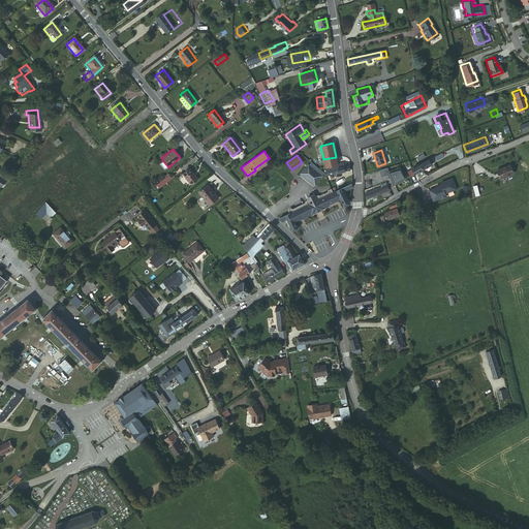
[(323,159),(325,166),(337,163),(336,157),(323,159)]
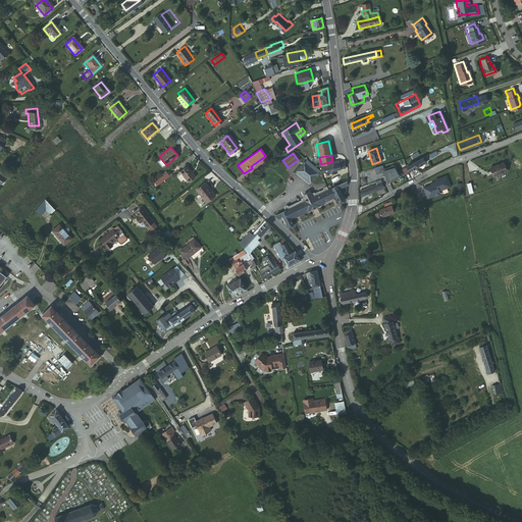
[(414,162),(417,167),(425,163),(424,161),(428,159),(427,156),(423,159),(422,158),(414,162)]
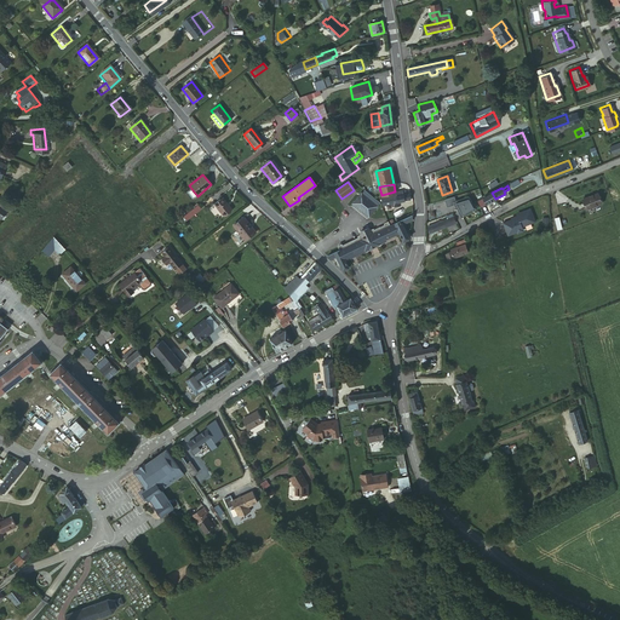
[(366,190),(362,194),(378,206),(380,204),(366,190)]
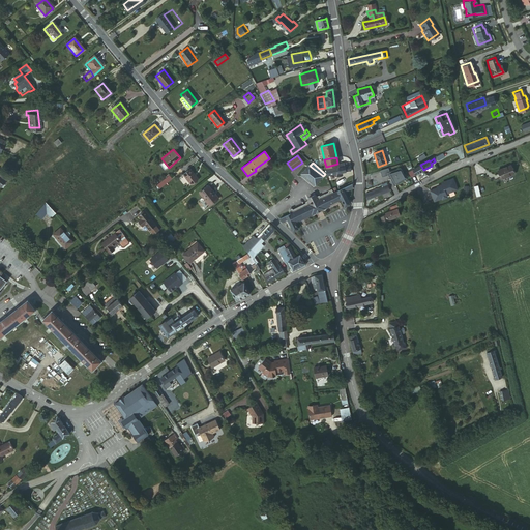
[(324,168),(326,175),(327,175),(336,173),(335,168),(347,166),(347,163),(337,164),(326,167),(324,168)]
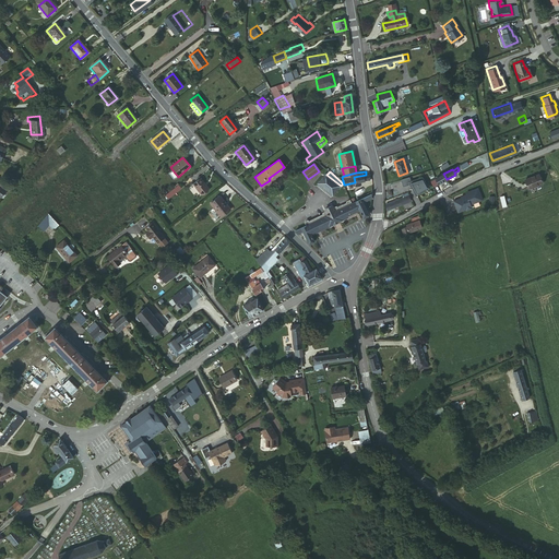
[(333,195),(341,187),(341,186),(326,175),(326,174),(319,183),(333,195)]
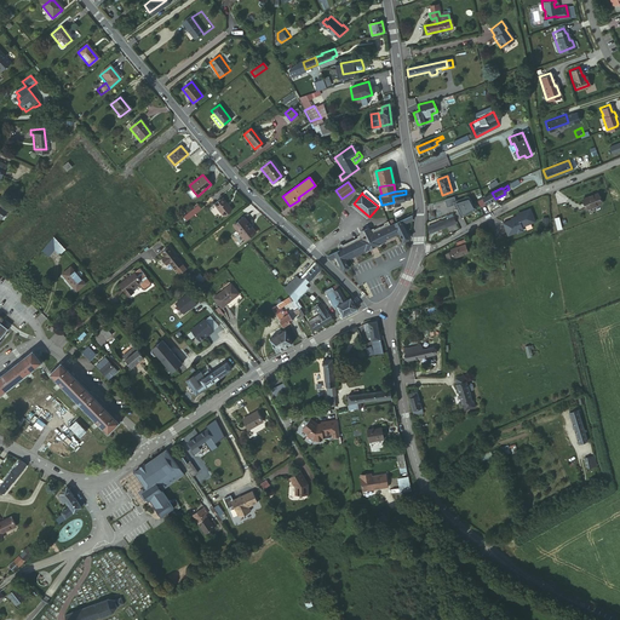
[(486,204),(495,199),(492,193),(482,197),(486,204)]
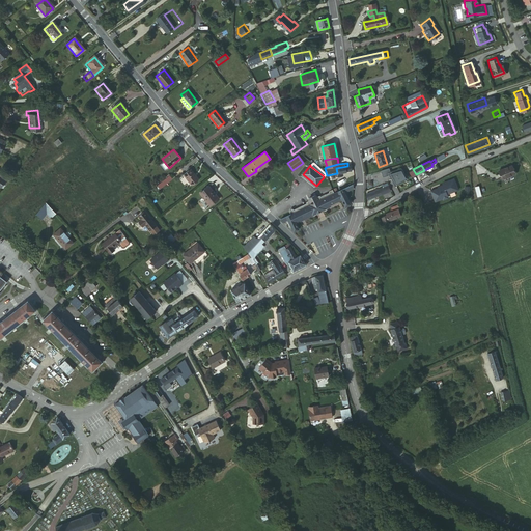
[(515,172),(512,165),(500,169),(503,177),(515,172)]
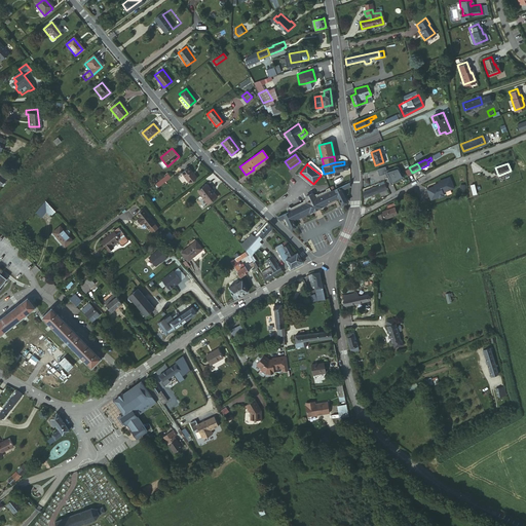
[(188,166),(182,172),(189,181),(195,176),(188,166)]
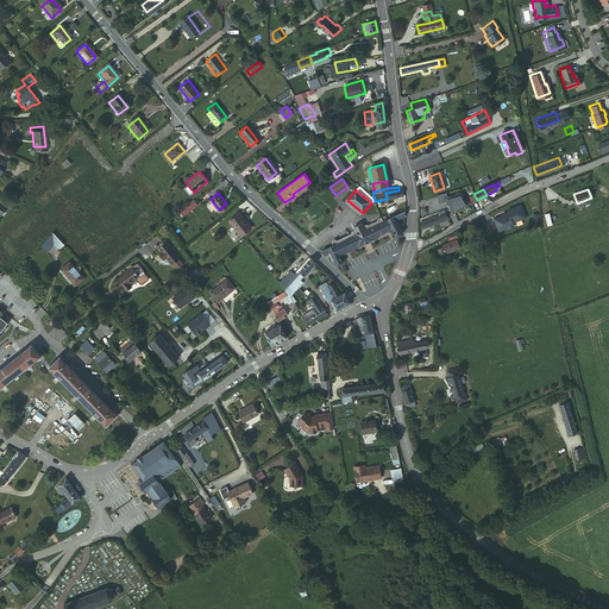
[(460,194),(446,202),(452,214),(468,207),(460,194)]
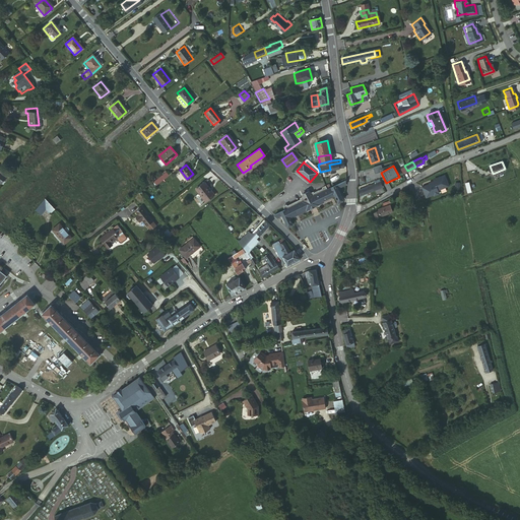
[(440,190),(451,186),(446,175),(438,179),(439,180),(430,184),(431,186),(424,189),(428,199),(435,195),(437,196),(440,195),(441,193),(440,190)]
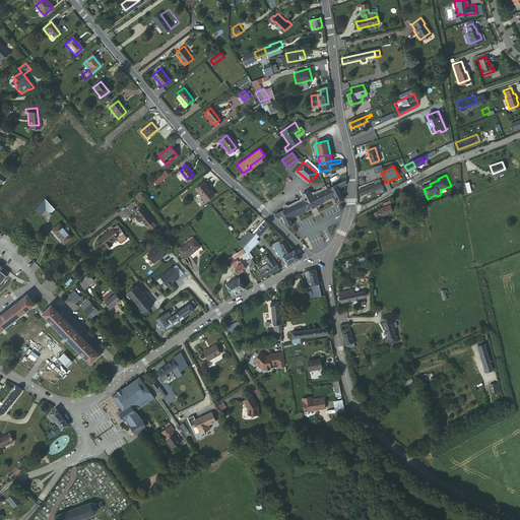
[(288,226),(294,224),(289,217),(306,209),(307,211),(324,202),(324,201),(335,195),(337,199),(339,203),(344,200),(338,188),(346,184),(344,181),(327,189),(285,209),(275,214),(277,217),(282,215),(288,226)]
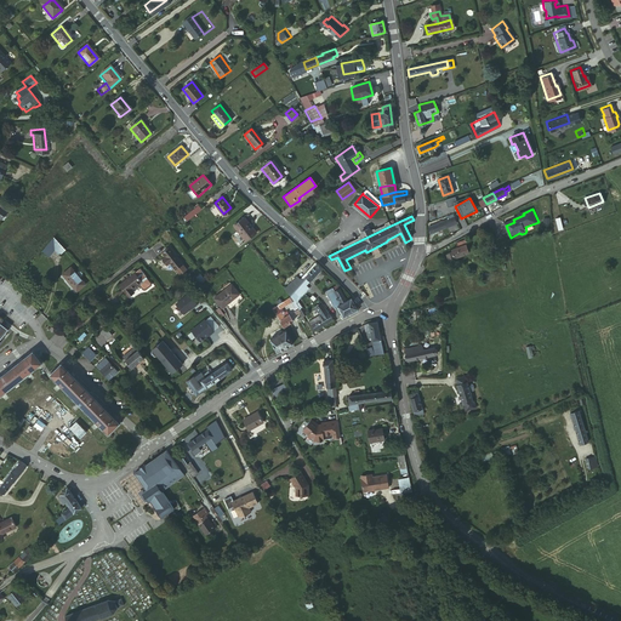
[(453,216),(443,220),(443,221),(445,227),(456,222),(453,216)]
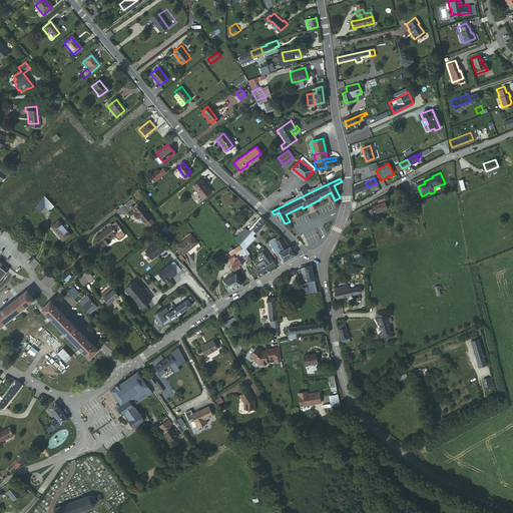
[(211,191),(205,183),(201,179),(192,186),(202,198),(211,191)]
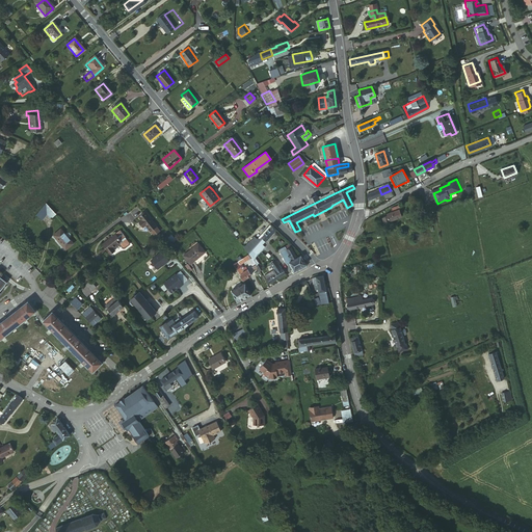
[(381,194),(379,189),(367,194),(369,200),(381,194)]
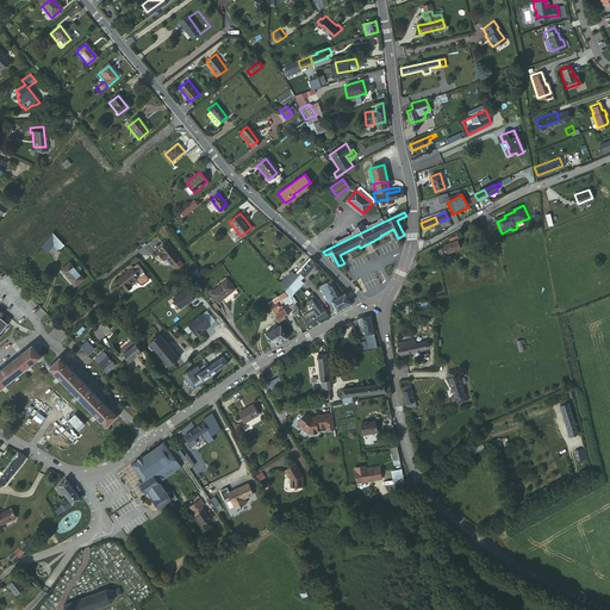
[(335,246),(384,222),(383,218),(379,221),(380,222),(368,226),(368,225),(365,226),(363,224),(355,229),(356,231),(353,232),(354,234),(338,242),(337,241),(334,243),(335,246)]
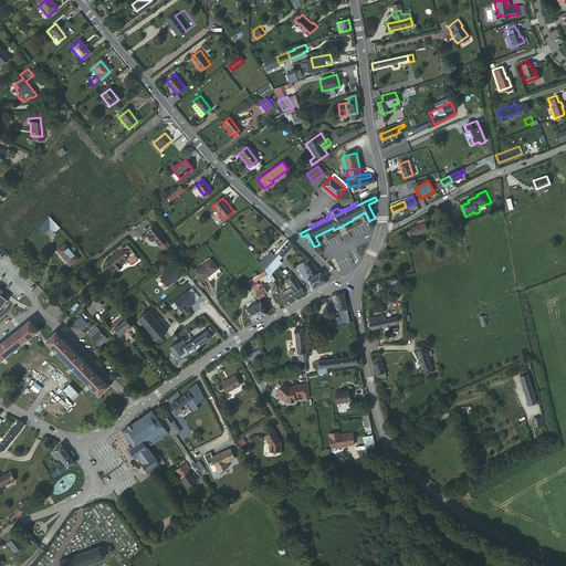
[(49,217),(39,227),(44,233),(49,230),(54,237),(61,231),(49,217)]
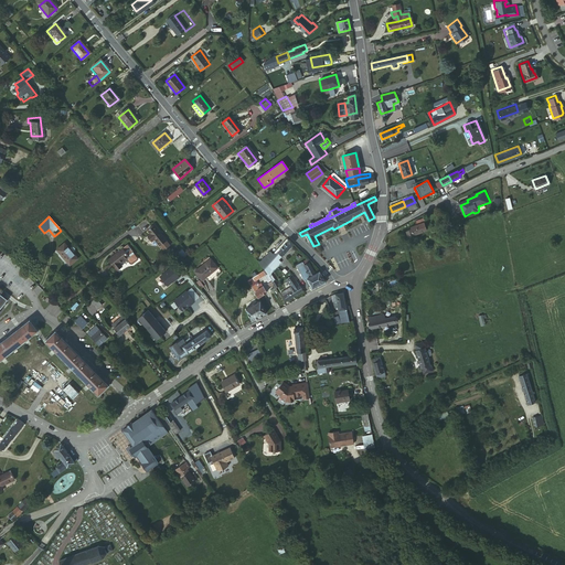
[(411,227),(412,230),(419,227),(423,233),(426,232),(424,226),(427,225),(425,220),(415,222),(416,225),(411,227)]
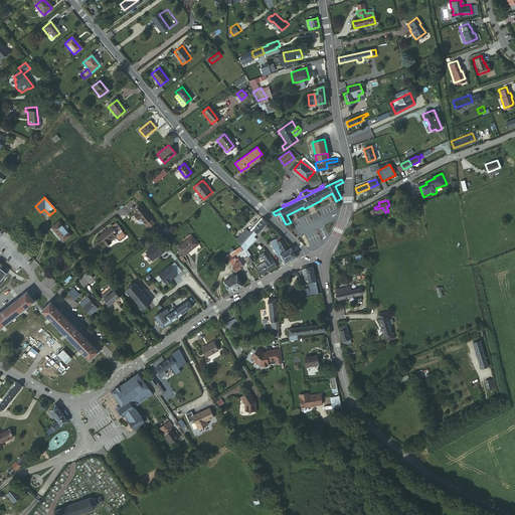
[(151,219),(140,205),(134,210),(136,213),(134,216),(138,221),(141,219),(145,224),(151,219)]
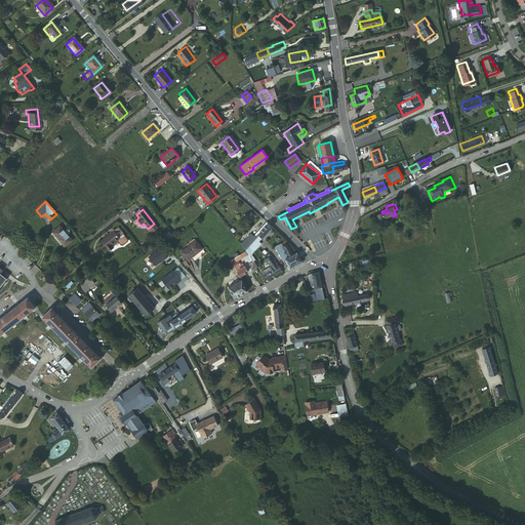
[(390,211),(382,213),(378,214),(380,220),(393,216),(390,211)]
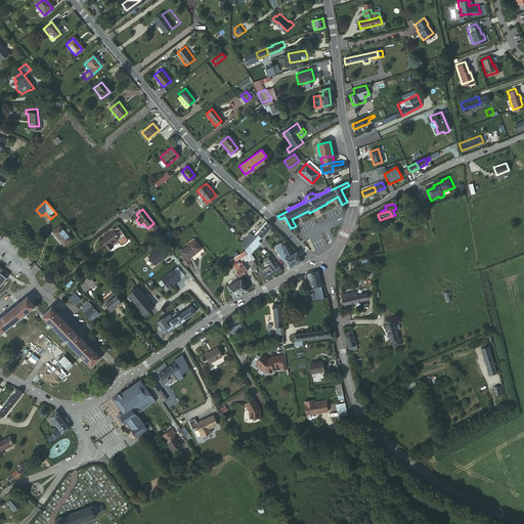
[(265,222),(253,235),(254,237),(256,235),(267,224),(265,222)]
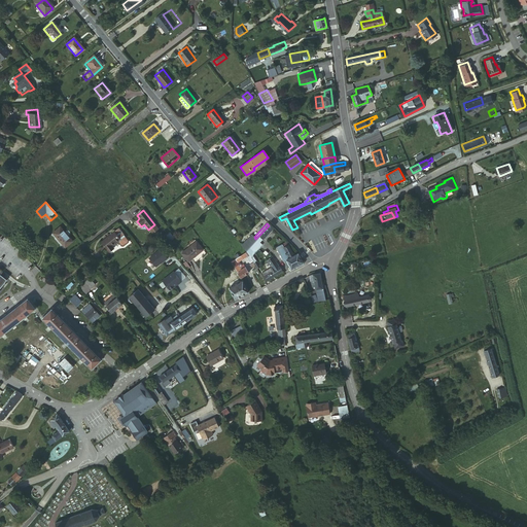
[(273,230),(269,225),(257,237),(258,239),(261,241),(264,238),(273,230)]
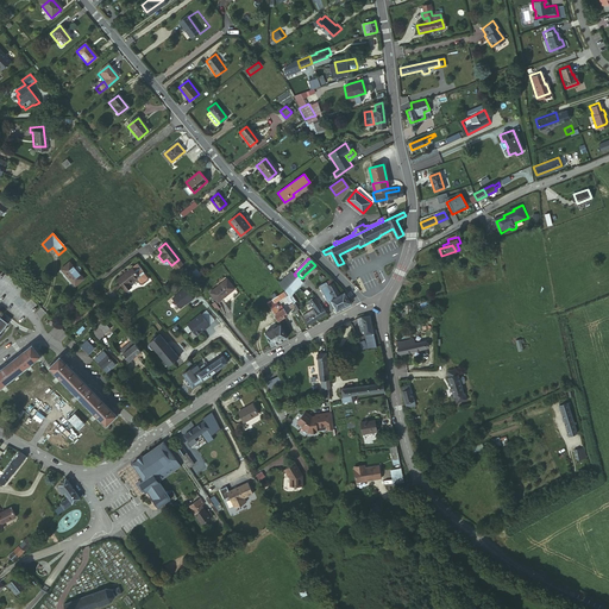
[(74,287),(82,280),(70,263),(61,270),(74,287)]
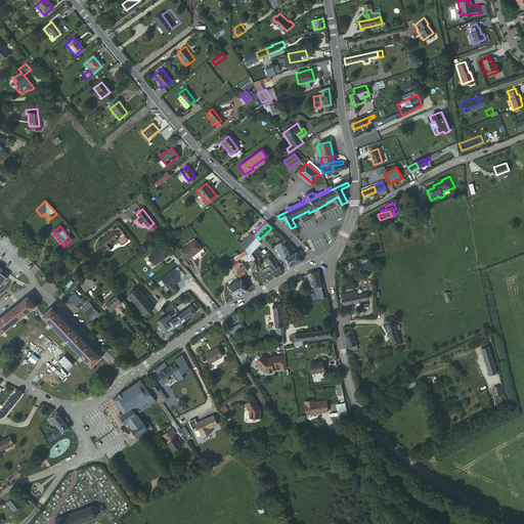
[(119,230),(115,234),(119,241),(117,243),(120,247),(121,247),(126,243),(126,241),(119,230)]
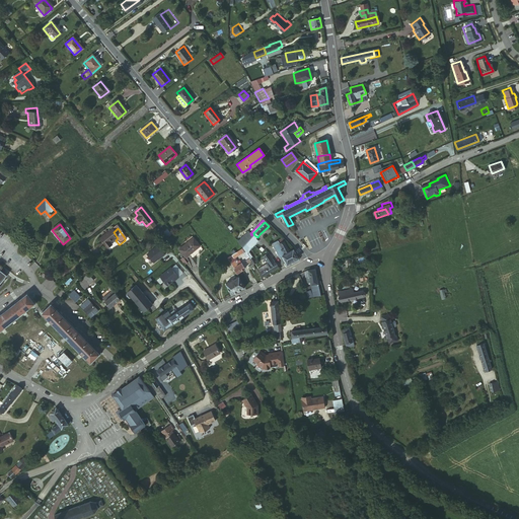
[(98,239),(103,245),(105,248),(109,245),(107,243),(113,240),(114,241),(116,240),(118,238),(114,232),(112,229),(98,239)]
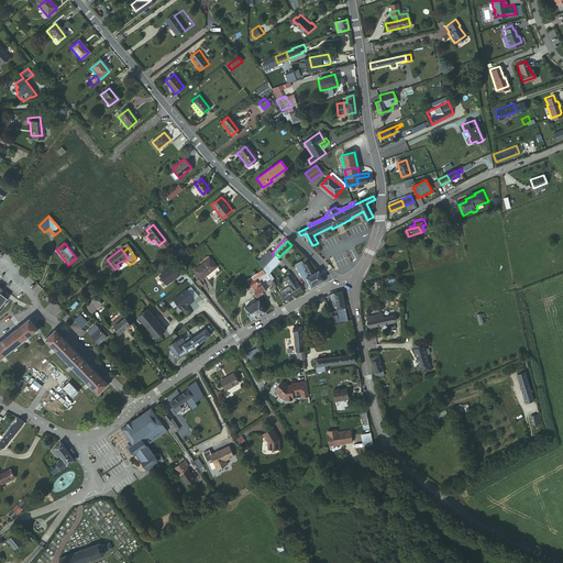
[(180,261),(187,254),(181,249),(175,255),(180,261)]
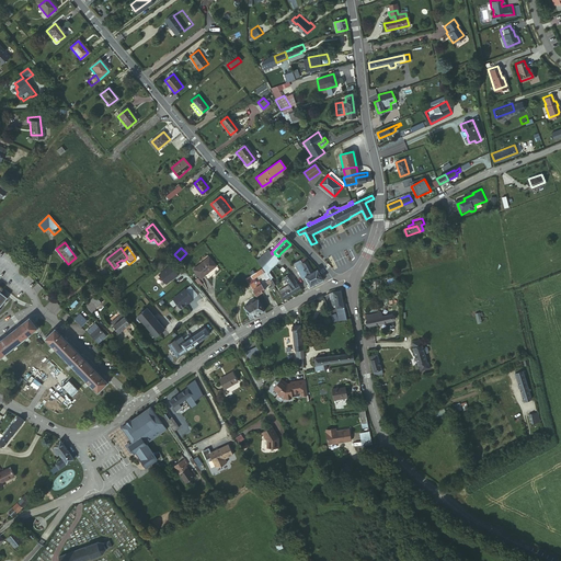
[(268,250),(256,261),(261,266),(266,261),(263,259),(271,252),(268,250)]
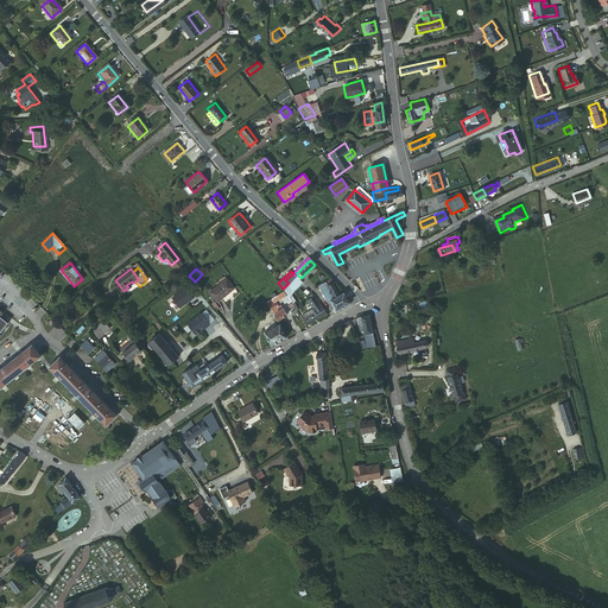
[(295,276),(293,273),(285,280),(289,283),(283,289),(284,291),(287,286),(297,277),(295,276)]
